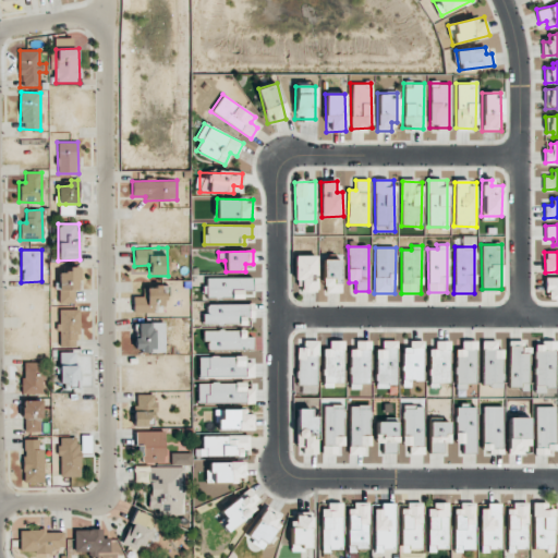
[(294,280),(301,280),(301,292),(317,291),(316,255),(294,256),(294,280)]
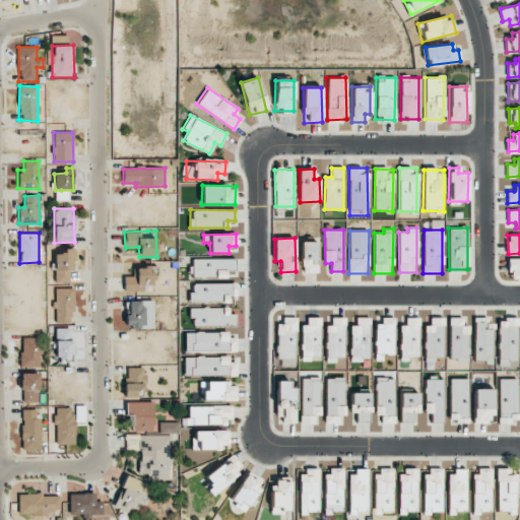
[(317,242),(301,242),(302,273),(318,272),(317,242)]
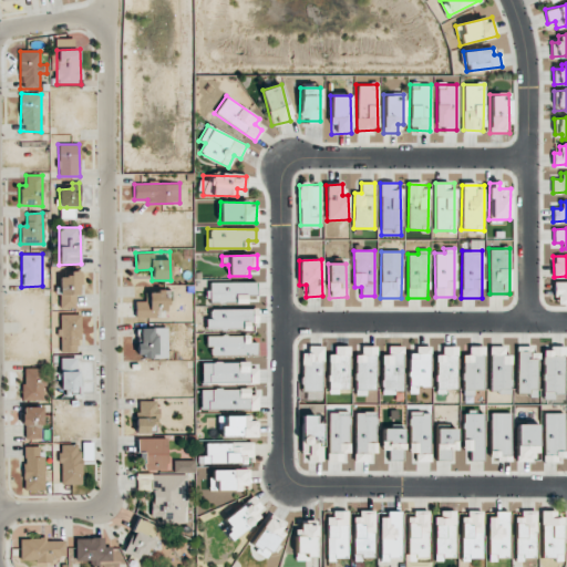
[(79,271),(59,271),(60,308),(80,308),(79,271)]
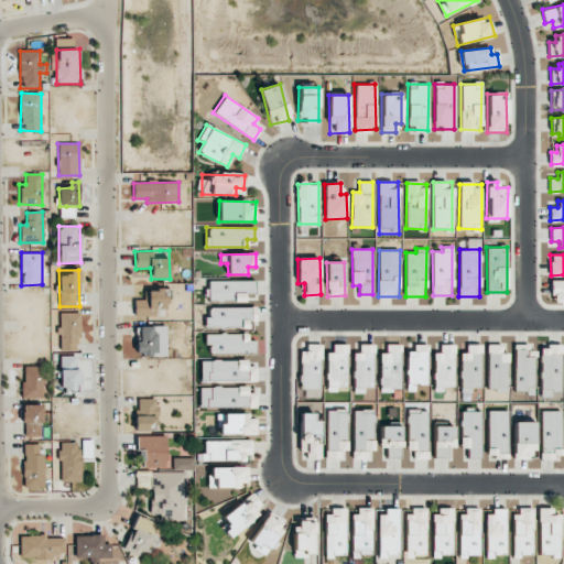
[(208,281),(208,301),(246,301),(246,292),(256,292),(256,281),(208,281)]
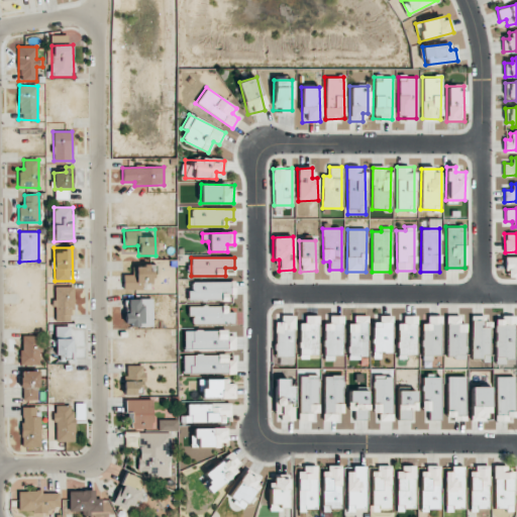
[(516,257),(506,257),(506,278),(516,278),(516,257)]
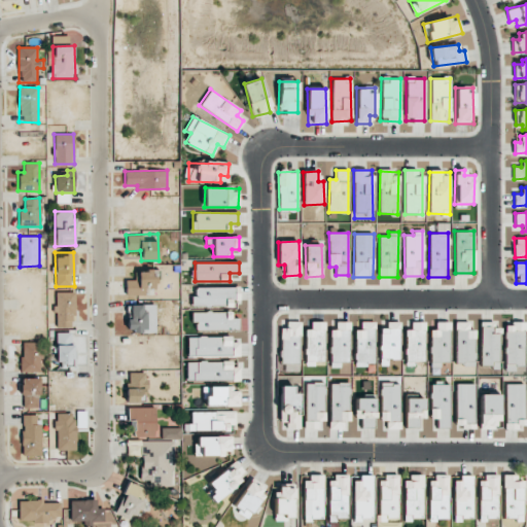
[(126,280),(126,295),(144,295),(144,288),(156,288),(156,271),(134,270),(134,280),(126,280)]
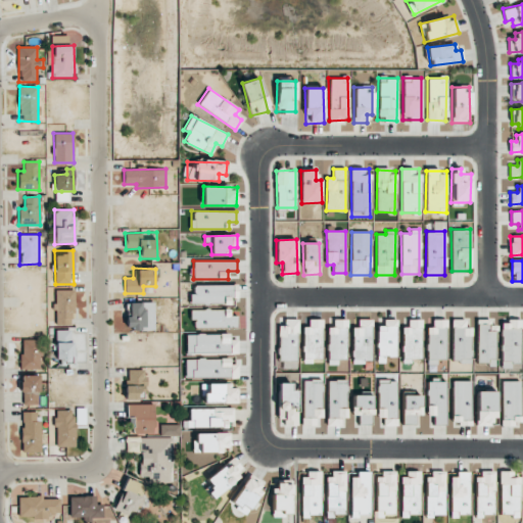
[(232,285),(194,286),(194,294),(190,294),(190,303),(233,302),(232,285)]
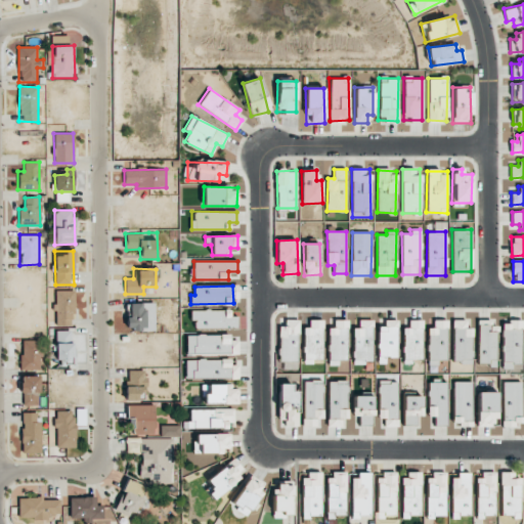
[(74,291),(55,291),(54,325),(73,325),(74,291)]
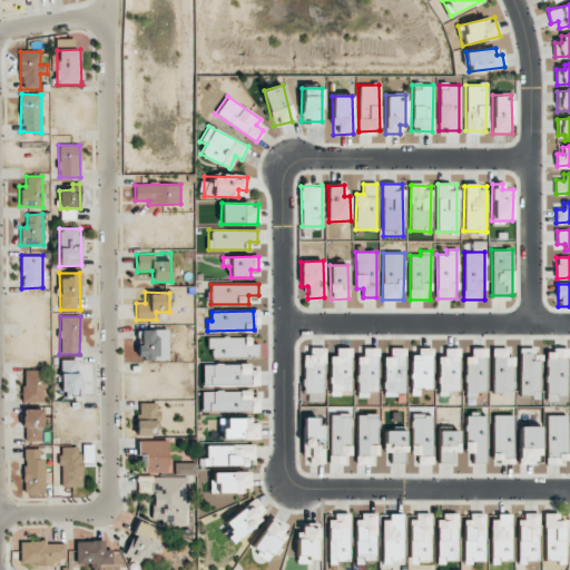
[(141,331),(141,346),(137,346),(138,360),(168,359),(168,330),(141,331)]
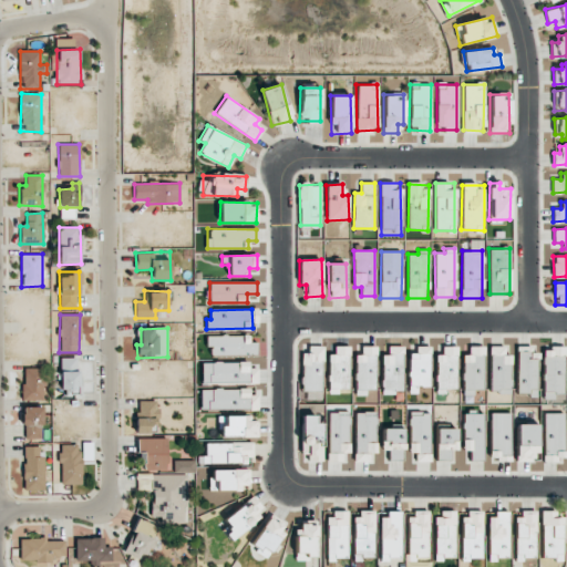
[(206,336),(207,346),(210,346),(212,356),(257,354),(257,342),(249,342),(249,334),(206,336)]
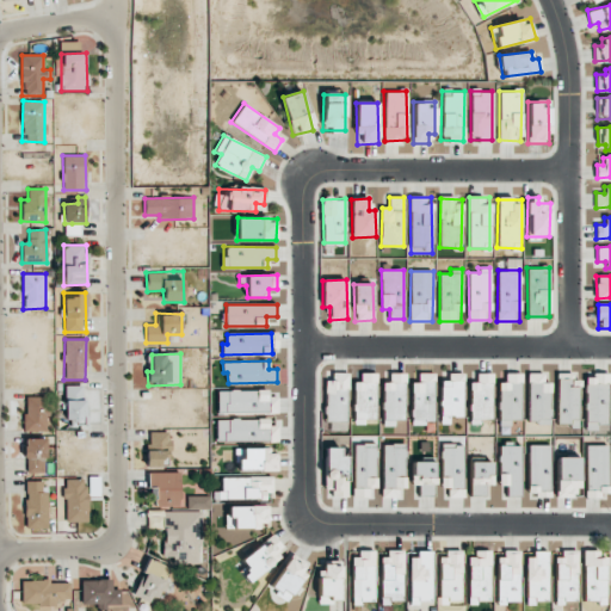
[(349,374),(327,372),(326,421),(347,421),(349,374)]
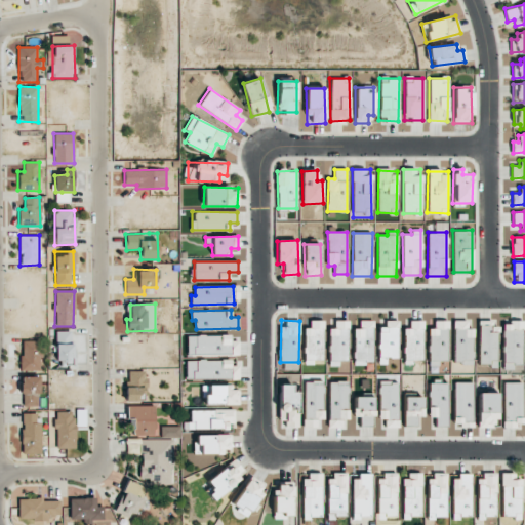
[(323,359),(323,320),(310,321),(310,328),(304,328),(305,364),(314,364),(314,360),(323,359)]
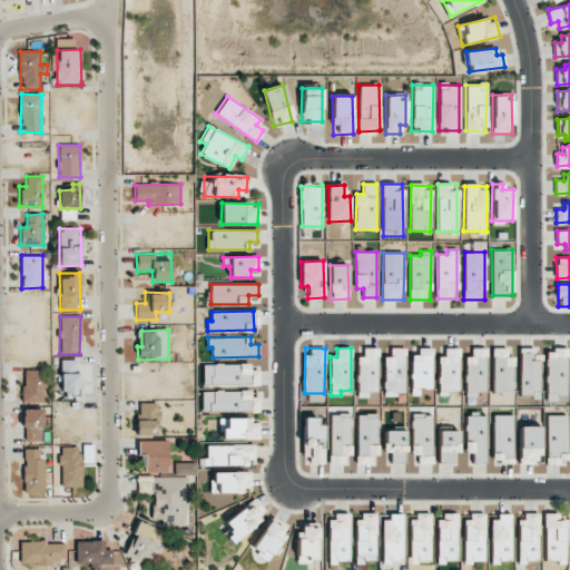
[(357,357),(357,391),(377,391),(379,349),(364,347),(364,357),(357,357)]
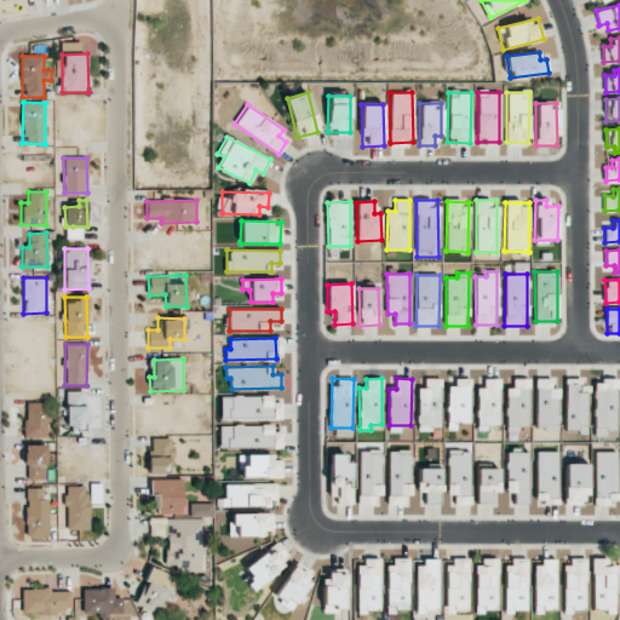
[(440,425),(441,379),(425,378),(424,388),(418,388),(418,425),(440,425)]
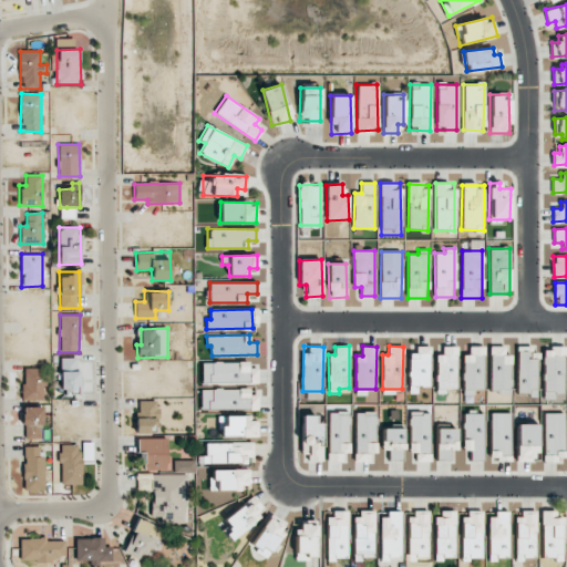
[(491,392),(512,392),(511,354),(505,354),(505,346),(491,347),(491,392)]
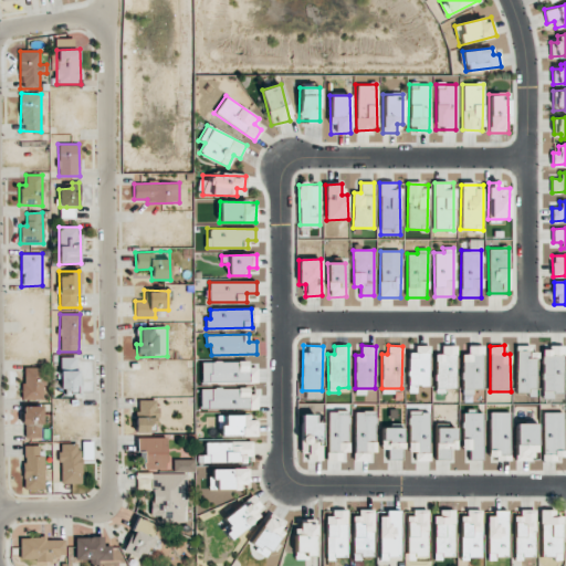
[(517,394),(537,394),(536,352),(531,352),(530,345),(516,346),(517,394)]
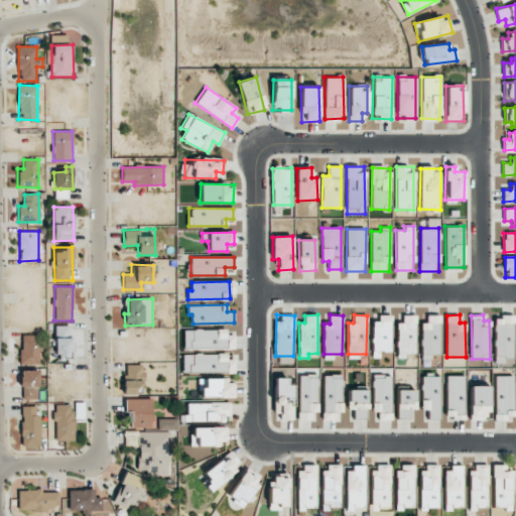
[(391,352),(391,315),(379,315),(379,321),(372,321),(373,358),(380,358),(380,352),(391,352)]
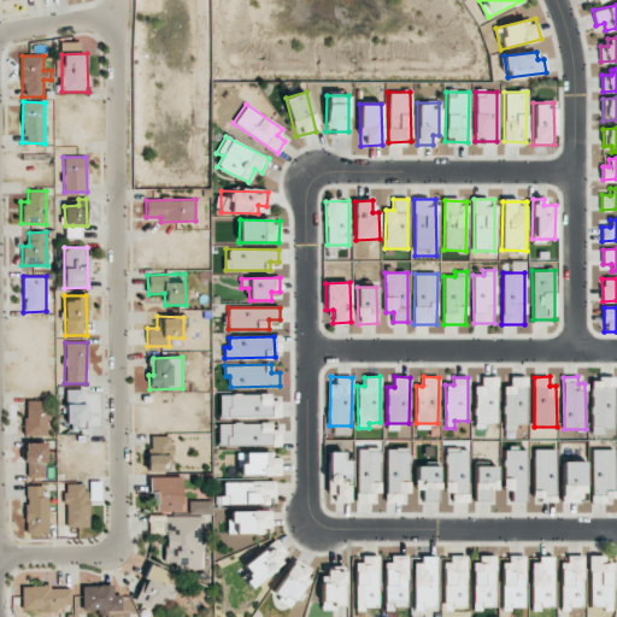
[(476,423),(498,423),(498,377),(476,377),(476,423)]
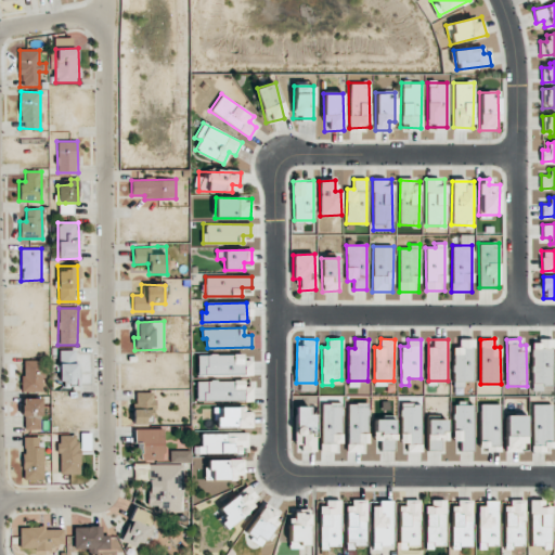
[(460,339),(459,347),(454,347),(453,382),(474,383),(475,339),(460,339)]
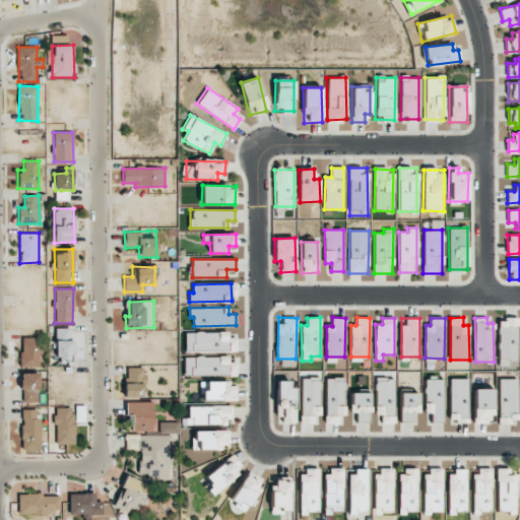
[(498,366),(509,367),(509,360),(518,361),(519,318),(500,318),(498,366)]
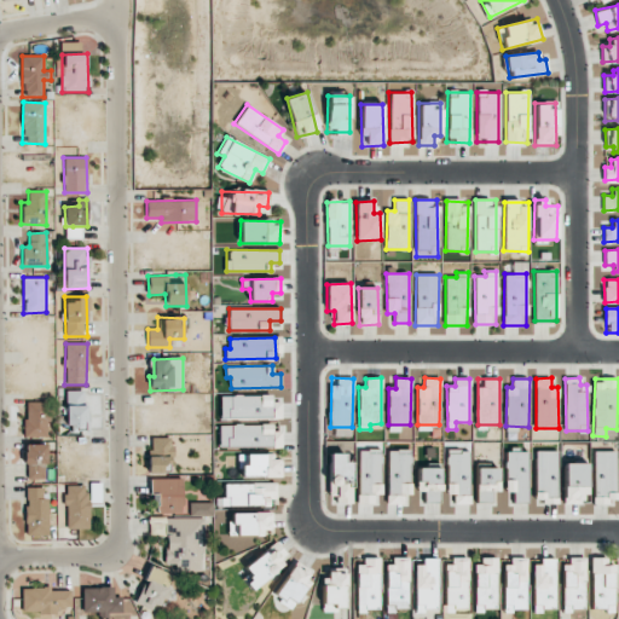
[(86,391),(65,391),(65,427),(86,426),(86,391)]
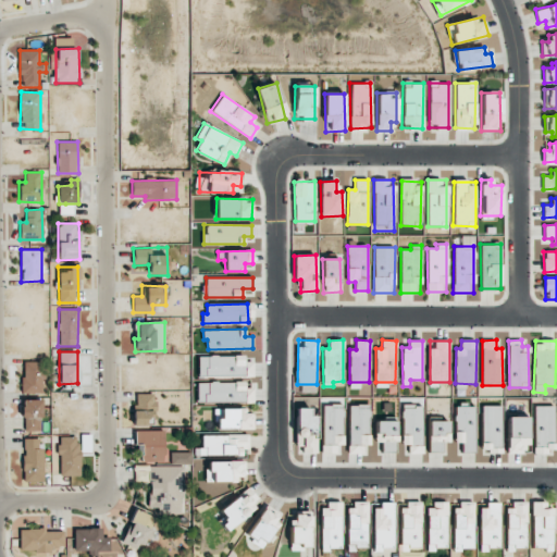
[(199,376),(254,375),(252,362),(244,362),(244,356),(198,357),(199,376)]
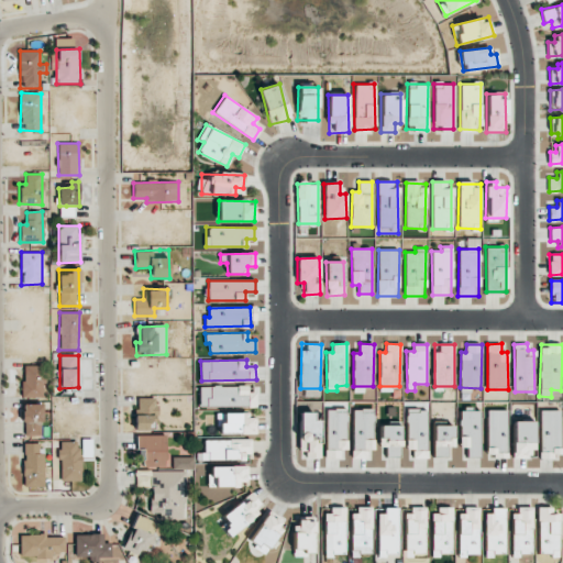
[(22,397),(44,398),(44,366),(23,365),(22,397)]
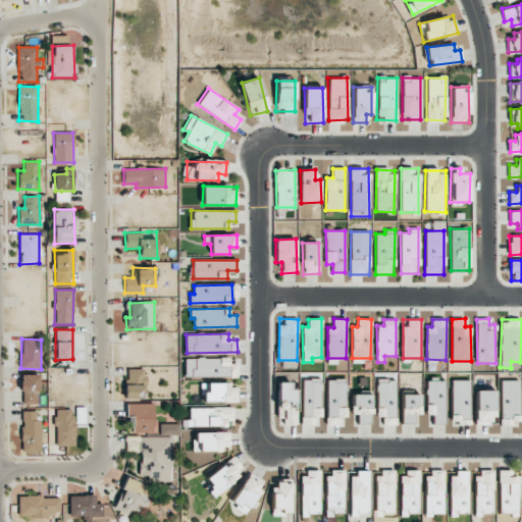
[(238,376),(237,363),(229,364),(229,358),(185,359),(186,377),(238,376)]
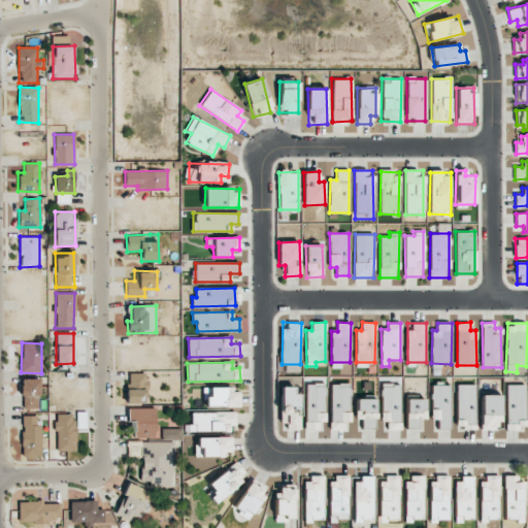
[(145,373),(127,373),(128,402),(145,402),(145,373)]
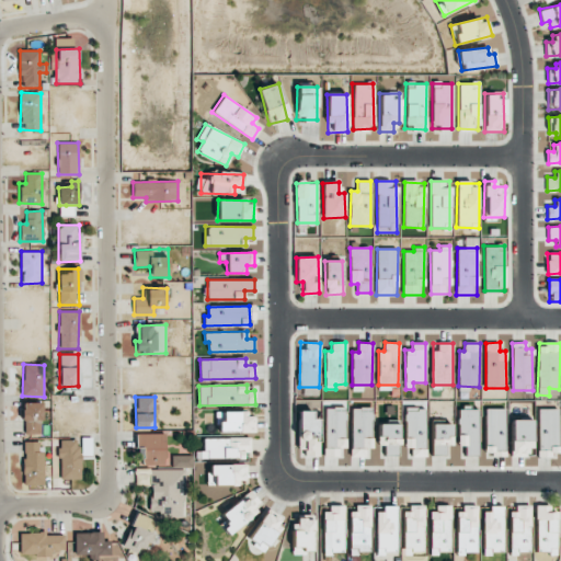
[(42,403),(23,402),(22,434),(42,434),(42,403)]
